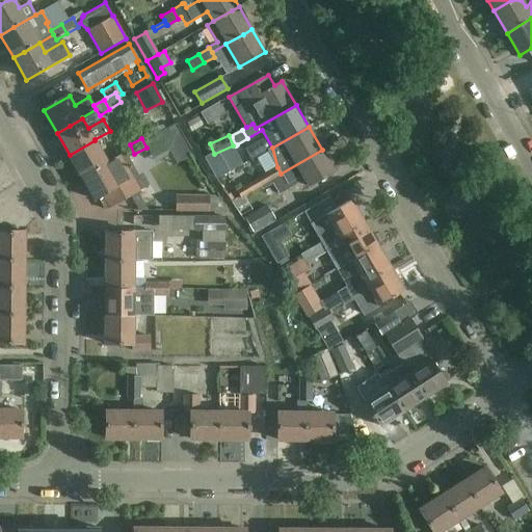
[(70,155),(82,178),(108,163),(95,140),(70,155)]
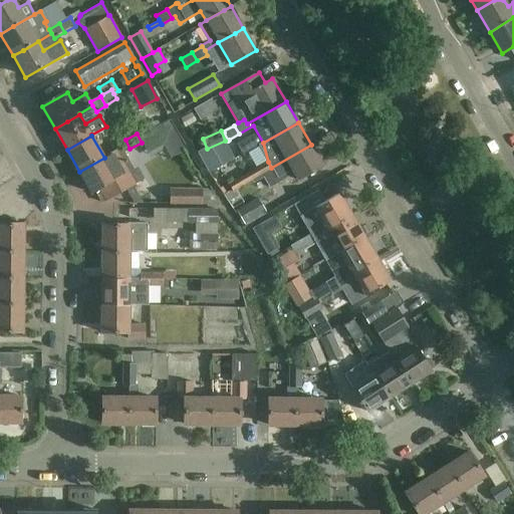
[(121,154),(130,149),(125,140),(116,145),(118,150),(121,154)]
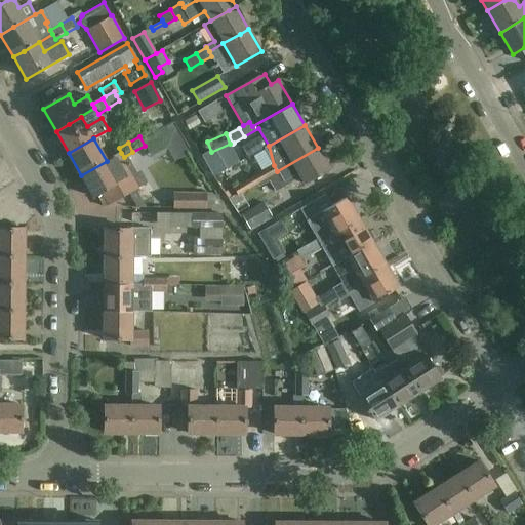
[(274,165),(265,170),(270,180),(269,180),(270,182),(275,192),(292,182),(290,177),(298,173),(305,184),(330,169),(318,148),(277,171),(274,165)]
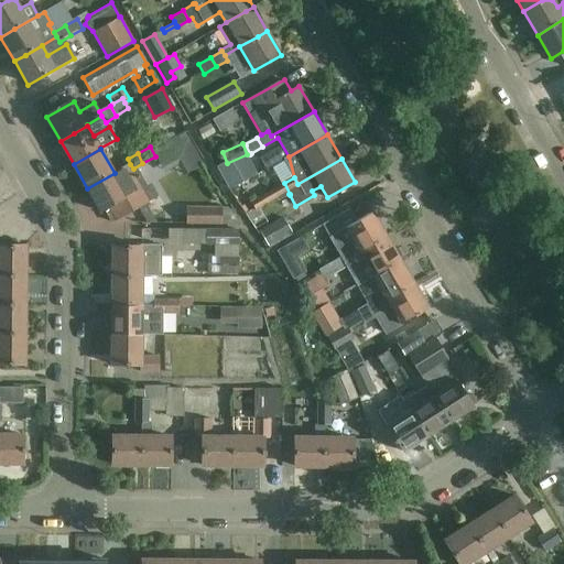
[(130,164),(115,173),(87,188),(101,213),(105,210),(112,223),(151,201),(133,169),(130,164)]
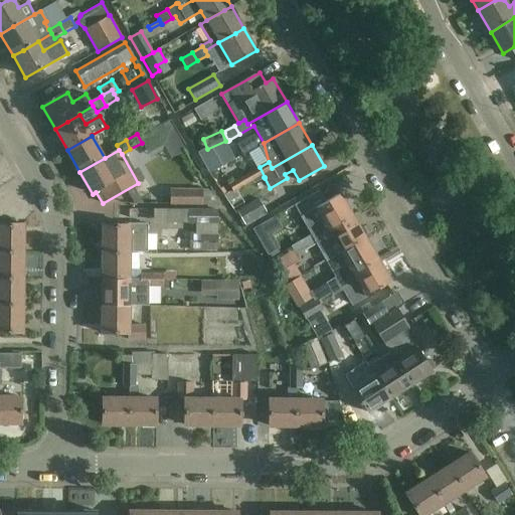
[(236,190),(252,181),(254,182),(264,177),(265,177),(260,167),(229,184),(233,191),(236,190)]
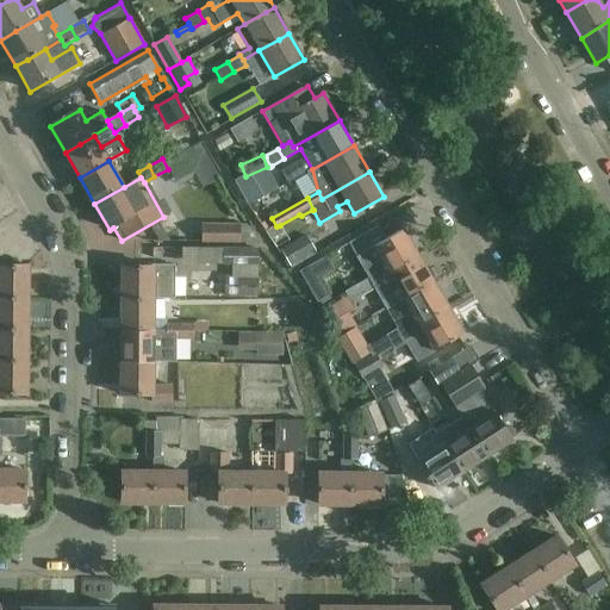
[(241,241),(241,224),(205,224),(205,241),(241,241)]
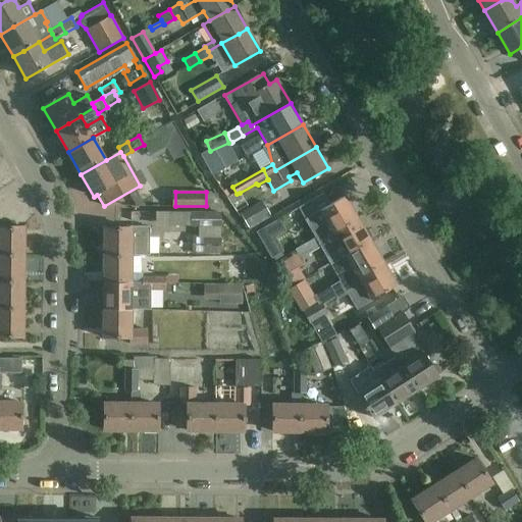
[(319,243),(358,219),(345,197),(330,205),(323,194),(299,208),(306,219),(316,238),(319,243)]
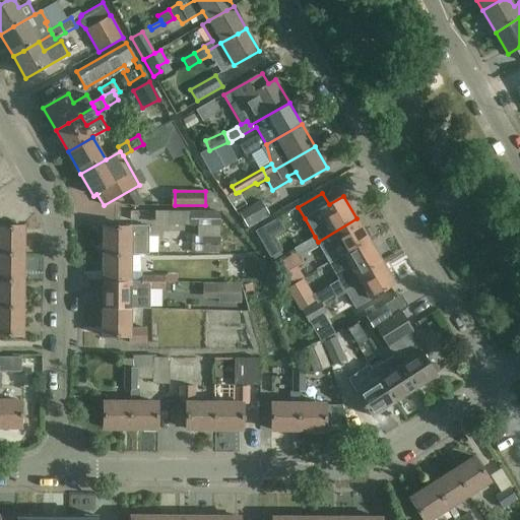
[(248,229),(270,215),(260,200),(239,213),(248,229)]
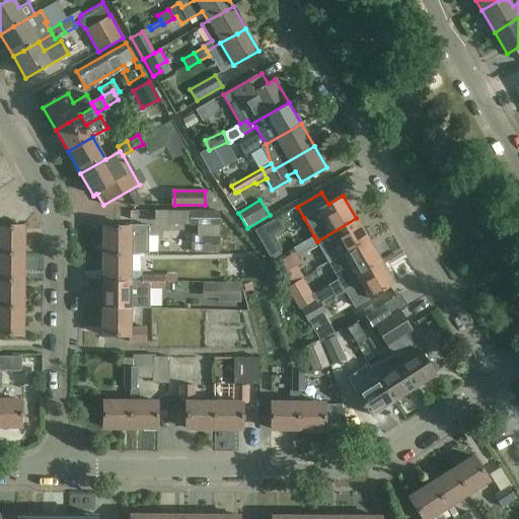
[(218,211),(165,211),(165,225),(190,225),(190,226),(218,226),(218,211)]
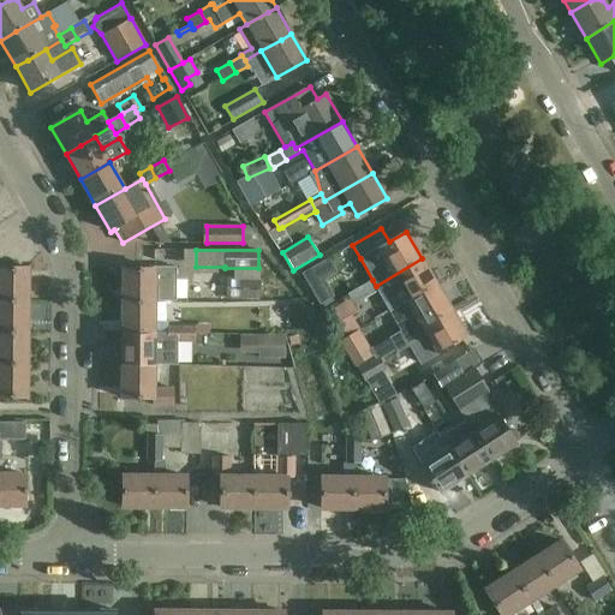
[(320,304),(321,303),(334,296),(324,280),(336,273),(328,258),(302,274),(320,304)]
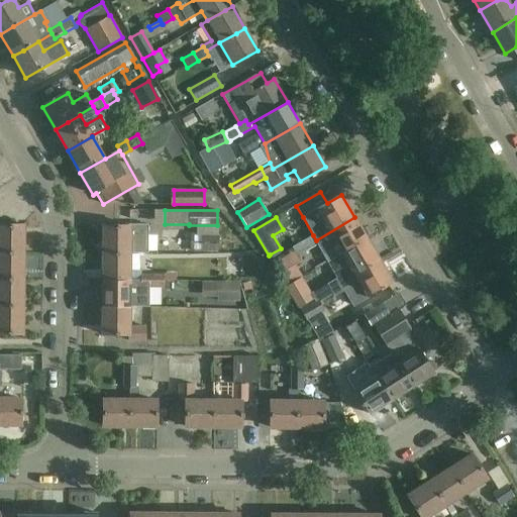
[(327,262),(367,238),(354,217),(316,240),(313,235),(302,241),(307,249),(317,244),(327,262)]
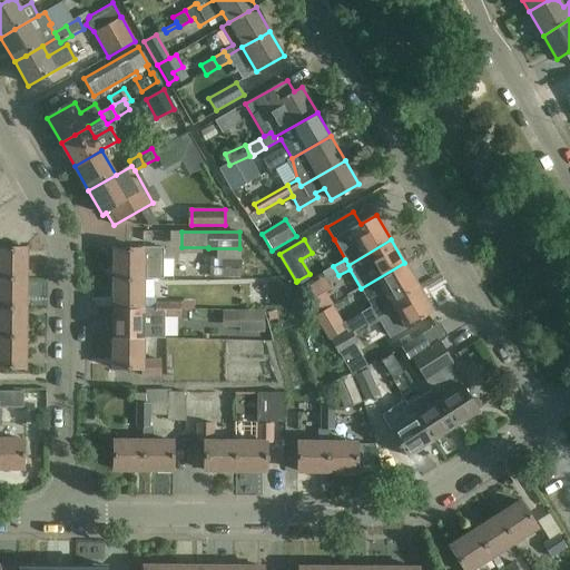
[(115,248),(114,279),(143,278),(161,279),(161,244),(141,243),(141,248),(115,248)]
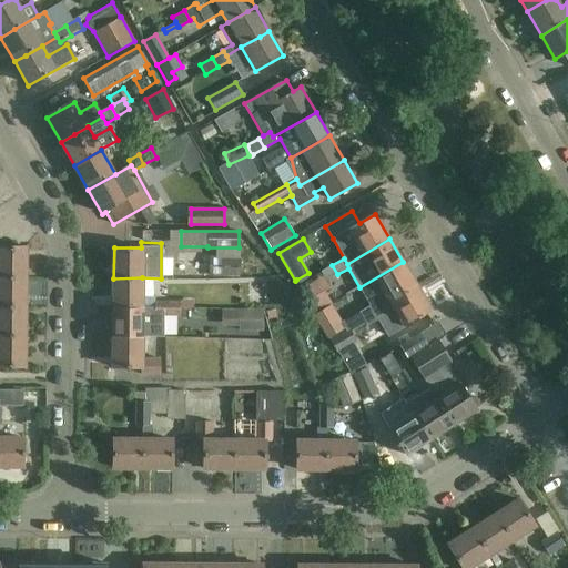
[(0,275),(26,276),(26,246),(0,246),(0,275)]
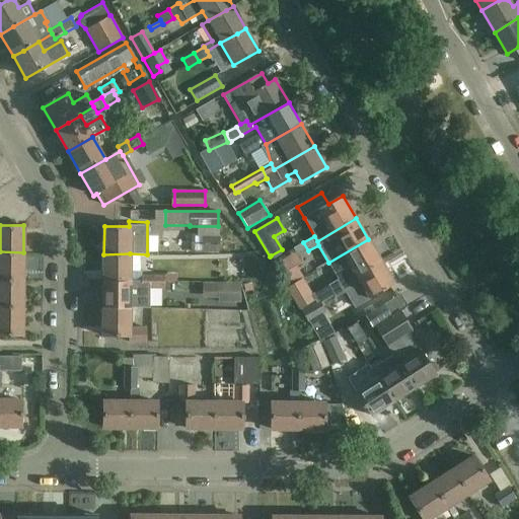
[(381,262),(368,239),(328,263),(339,280),(339,281),(341,285),(381,262)]
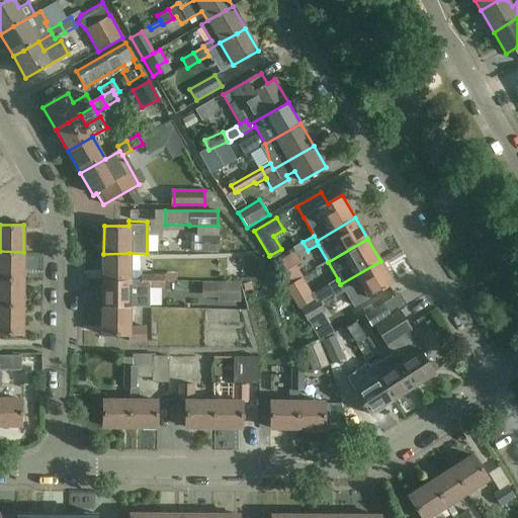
[(292,248),(294,253),(295,252),(297,256),(308,250),(303,242),(292,248)]
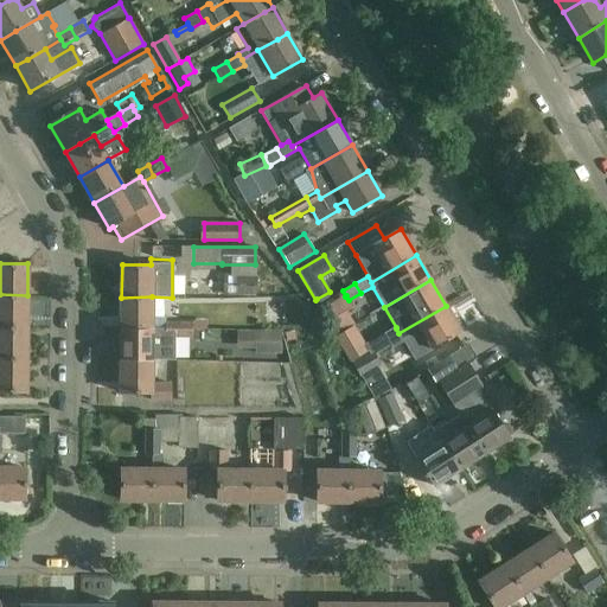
[(0,327),(27,328),(27,295),(0,294),(0,327)]
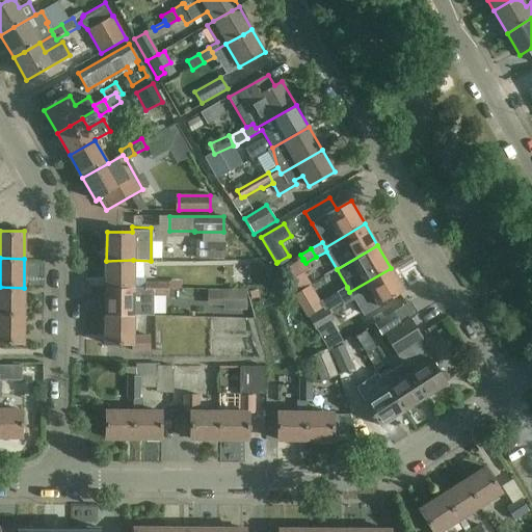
[(302,260),(285,270),(290,281),(302,273),(299,267),(306,263),(303,259),(302,260)]
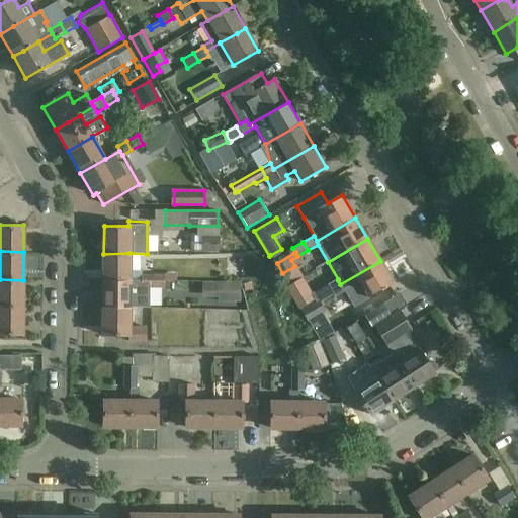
[(128,281),(130,253),(103,254),(103,280),(128,281)]
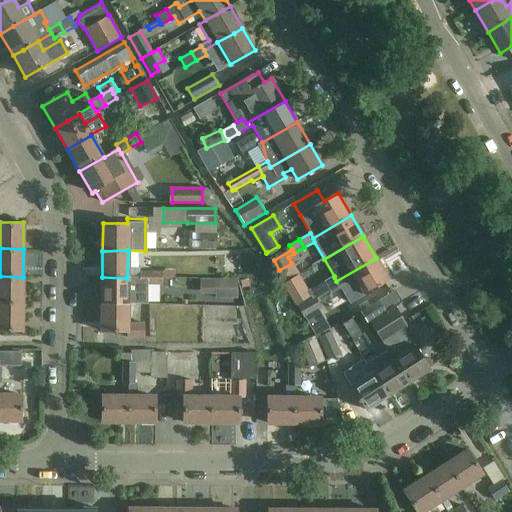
[(343,292),(357,283),(363,294),(388,280),(376,258),(336,281),(334,277),(324,282),(329,291),(339,285),(343,292)]
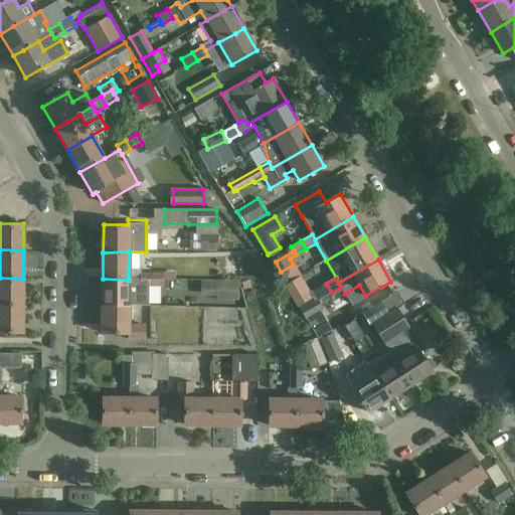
[(139,280),(128,280),(103,279),(103,306),(128,306),(148,306),(148,286),(150,286),(150,275),(140,275),(139,280)]
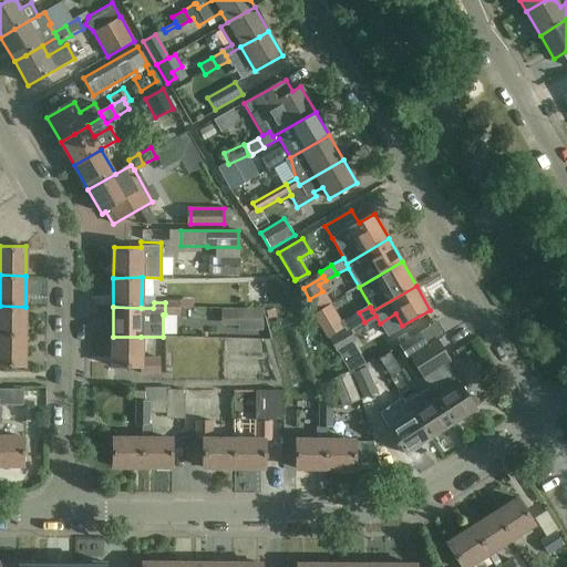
[(178,302),(165,302),(165,315),(178,315),(178,302)]
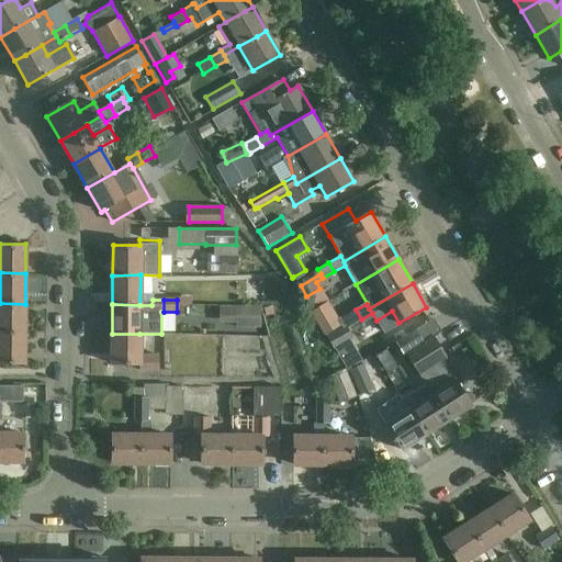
[(0,333),(24,334),(25,304),(0,303),(0,333)]
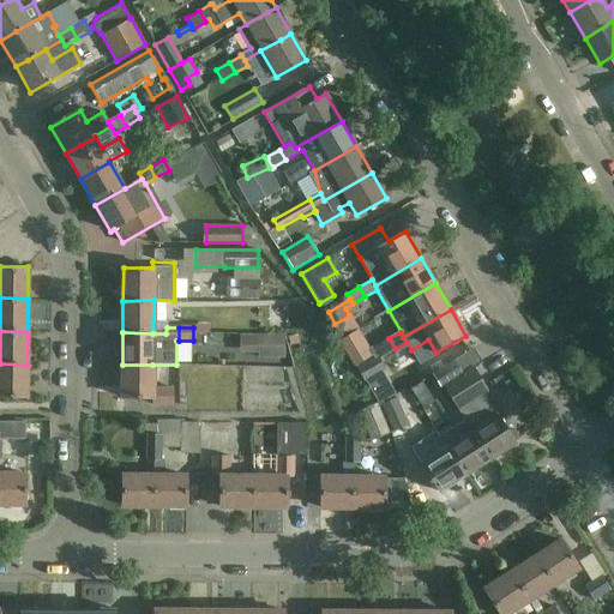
[(256,335),(256,353),(256,357),(282,357),(282,335),(256,335)]
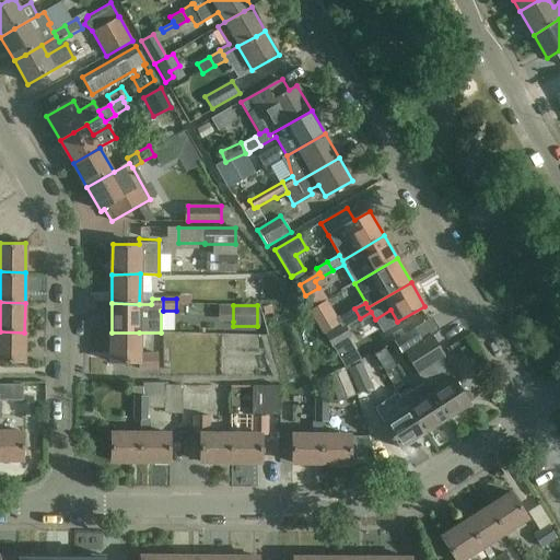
[(354,308),(337,318),(340,324),(340,325),(343,323),(346,327),(360,318),(354,308)]
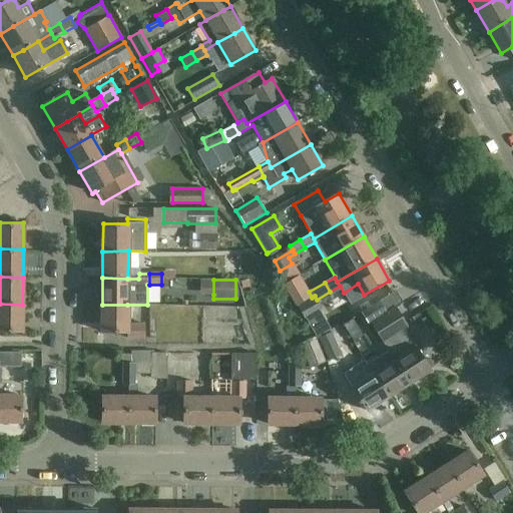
[(304,285),(294,291),(289,294),(296,306),(312,297),(309,292),(304,285)]
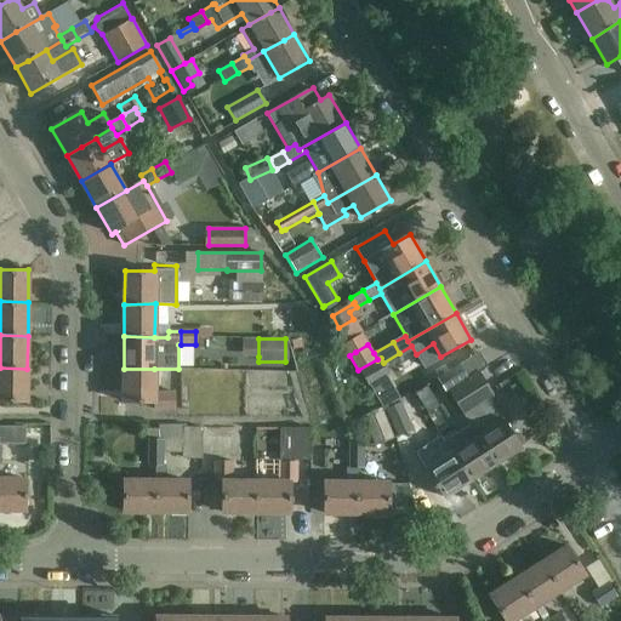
[(359,370),(369,386),(389,374),(381,358),(377,360),(359,370)]
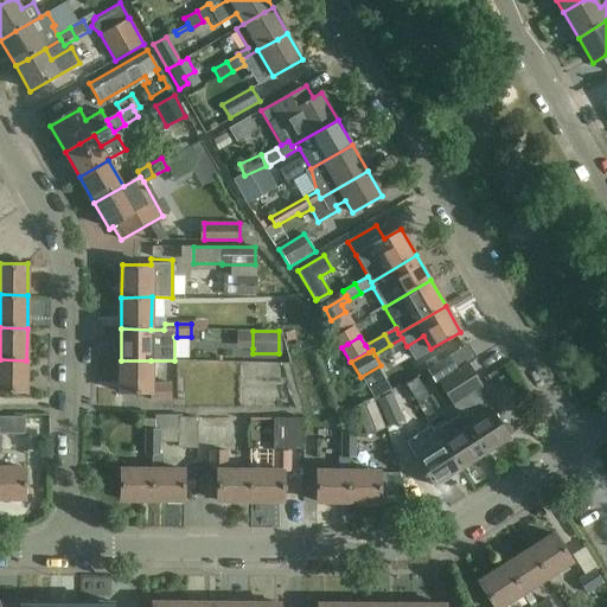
[(435,378),(454,365),(448,356),(429,369),(435,378)]
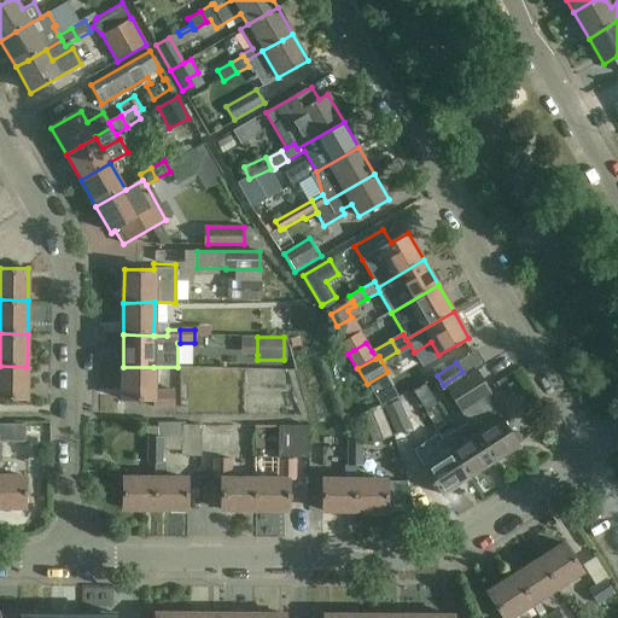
[(0,400),(27,400),(27,367),(0,366),(0,400)]
